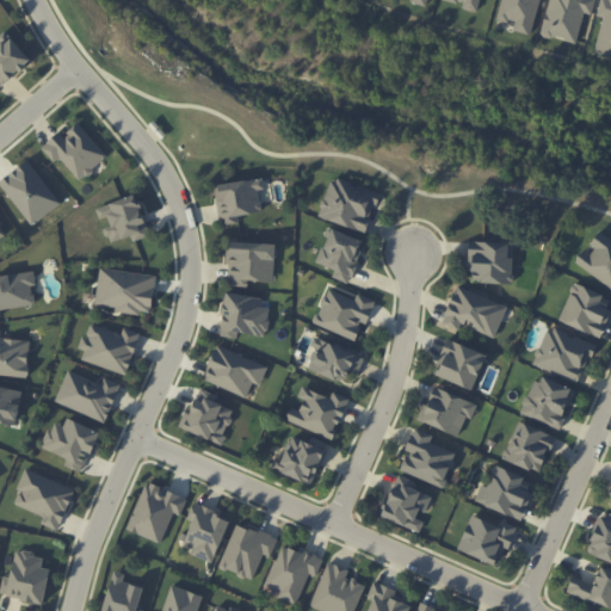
[(444,0),(463,4),(462,8),(477,12),(480,0),(444,0)]
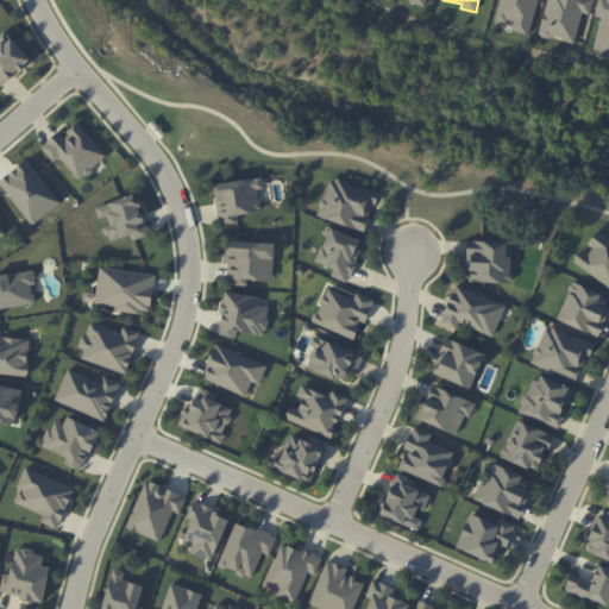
[(500,0),(496,19),(513,24),(512,31),(529,35),(538,0),(500,0)]
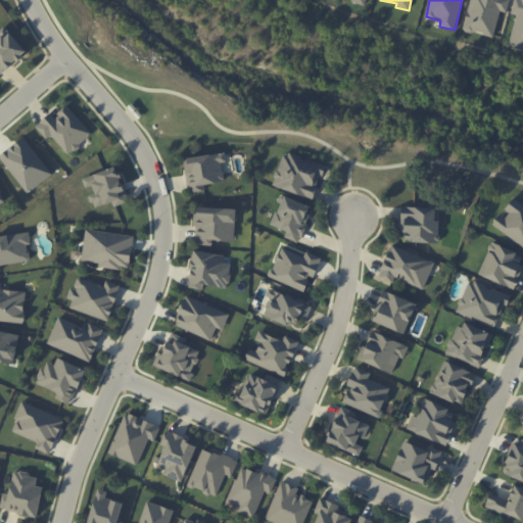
[(470,0),(463,30),(493,37),(500,11),(507,12),(509,0),(470,0)]
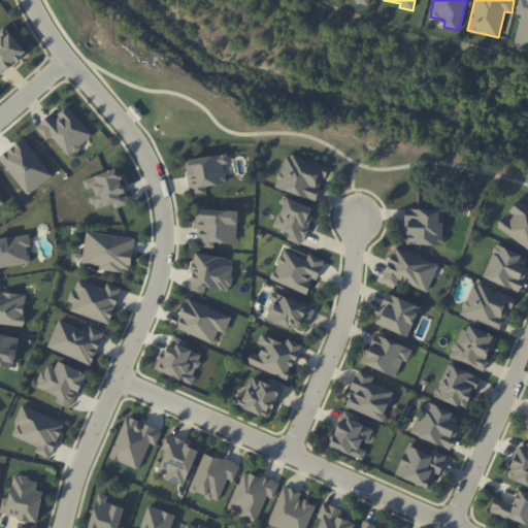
[(527,48),(527,0),(519,0),(516,13),(521,14),(513,45),(527,48)]
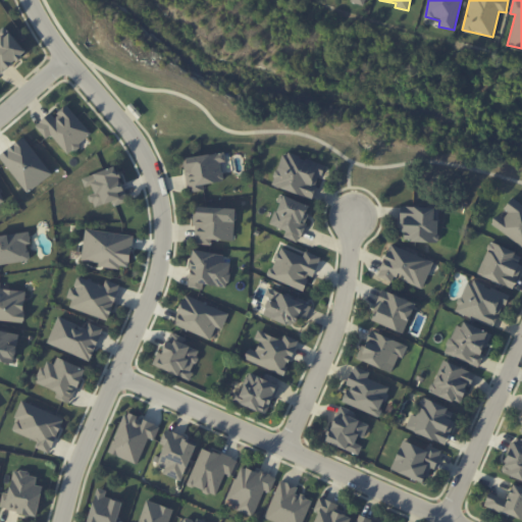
[(0,73),(27,52),(6,28),(0,33),(0,73)]
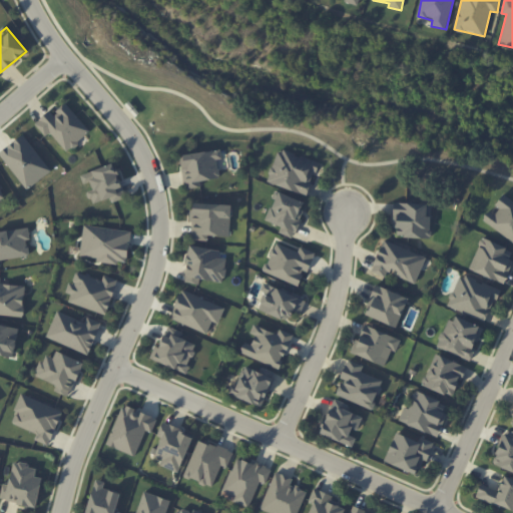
[(50,132),(68,151),(90,130),(65,103),(53,114),(50,110),(35,123),(46,135),(50,132)]
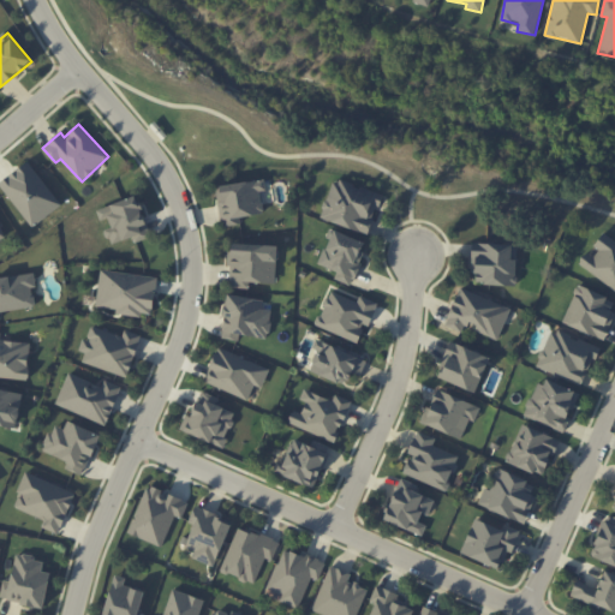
[(0,181),(30,227),(61,207),(30,161),(0,180),(0,181)]
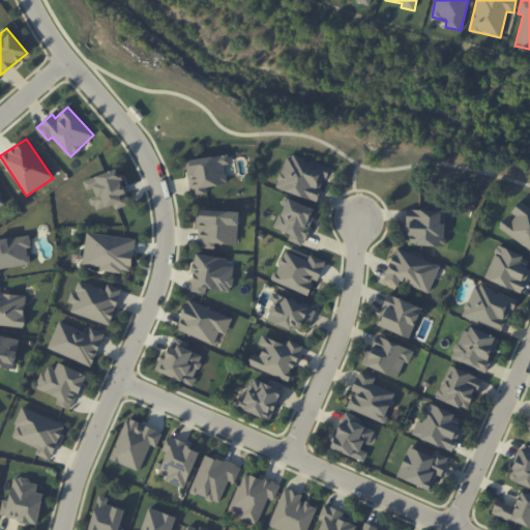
[(329,168),(288,153),(275,186),(317,202),(329,168)]
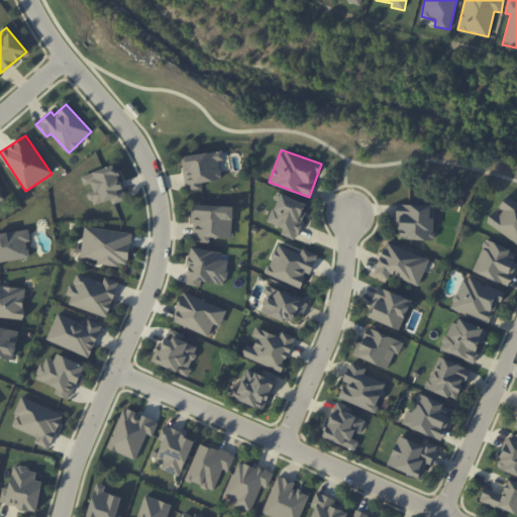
[(182,157),(187,191),(203,188),(202,182),(222,179),(219,161),(224,160),(222,150),(182,157)]
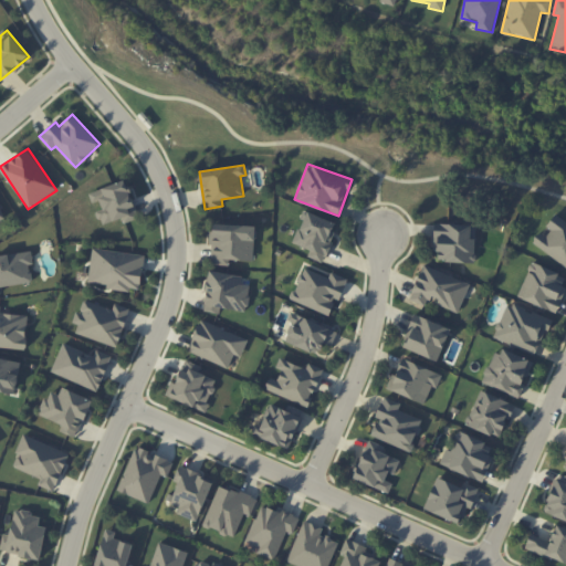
[(88,192),(94,208),(95,207),(101,226),(123,218),(124,222),(138,218),(126,180),(88,192)]
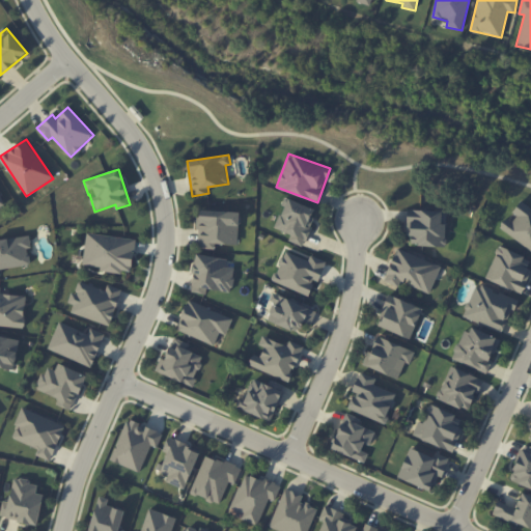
[(290,234),(288,241),(302,246),(317,211),(287,197),(275,227),(290,234)]
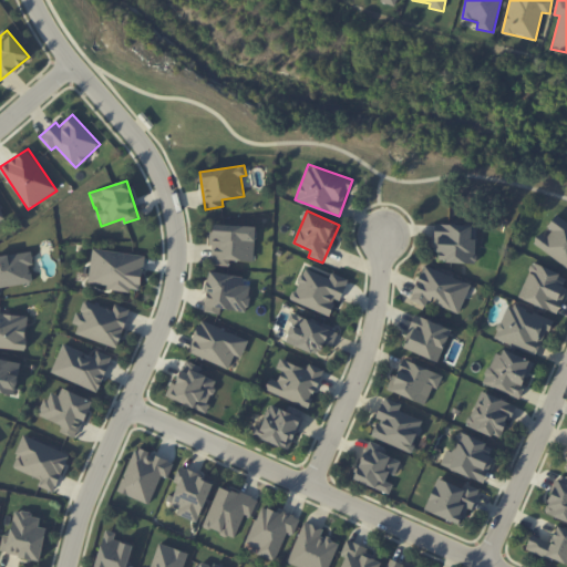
[(533,243),(566,267),(566,222),(556,214),(547,227),(552,229),(546,237),(539,233),(533,243)]
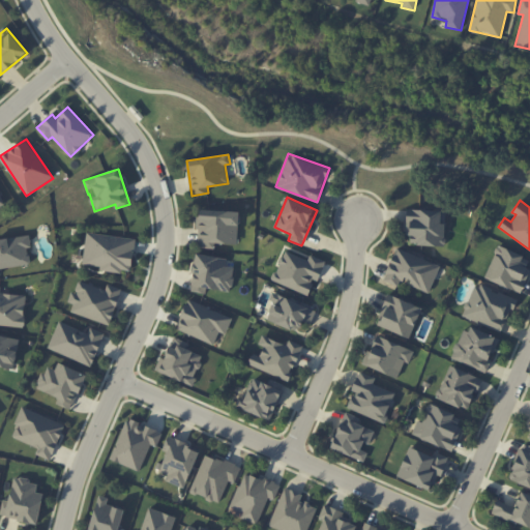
[(238,243),(239,211),(199,209),(197,247),(214,248),(214,242),(238,243)]
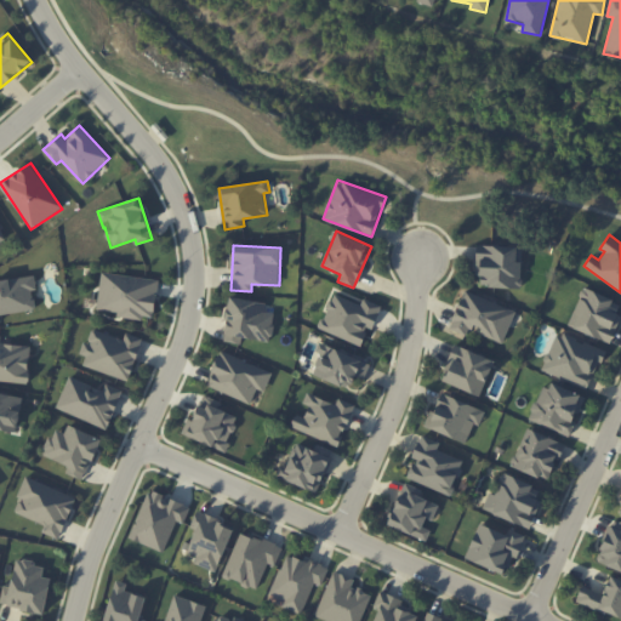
[(522,288),(523,246),(478,245),(477,286),(522,288)]
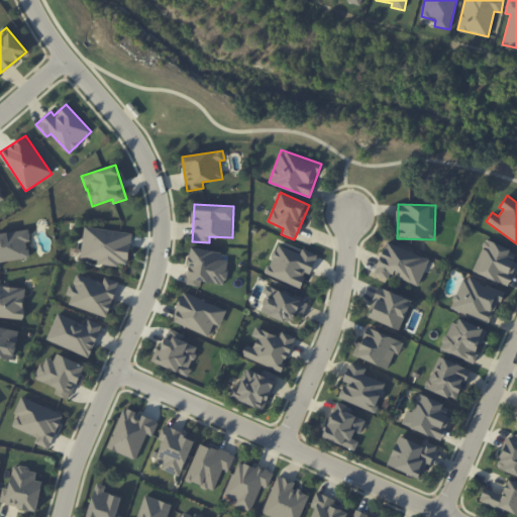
[(127,267),(133,233),(85,226),(80,259),(127,267)]
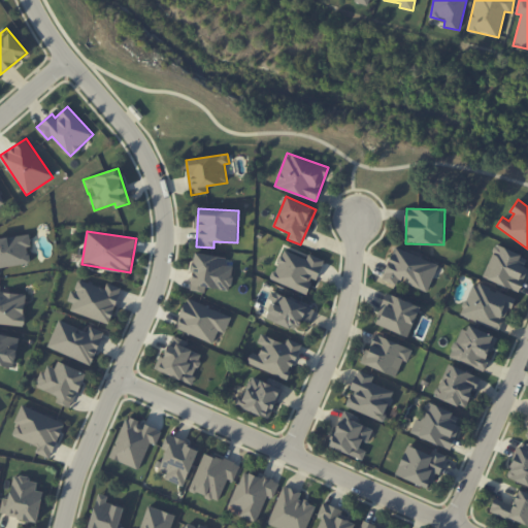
[(0,271),(0,267),(31,263),(29,248),(31,246),(30,234),(0,238),(0,273),(0,274),(0,271)]
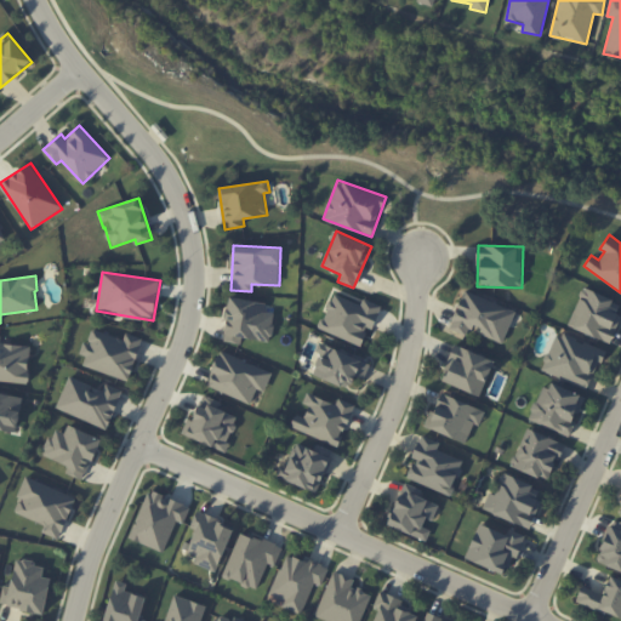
[(568,325),(609,342),(620,314),(620,303),(584,288),(568,325)]
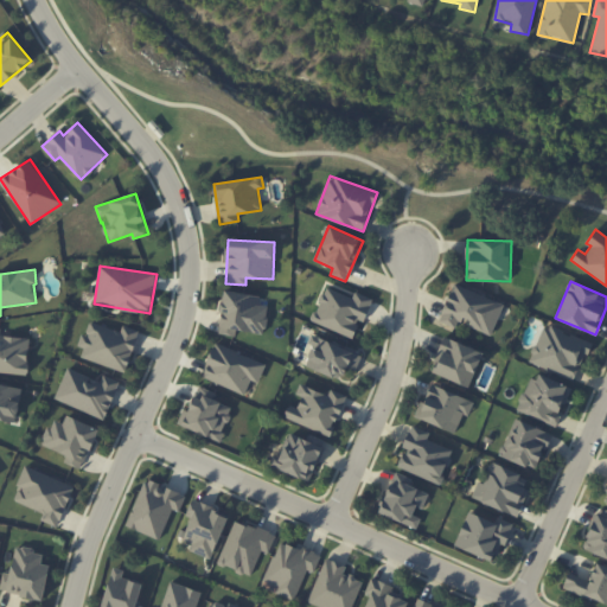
[(492,334),(504,305),(454,283),(439,321),(457,328),(460,321),(492,334)]
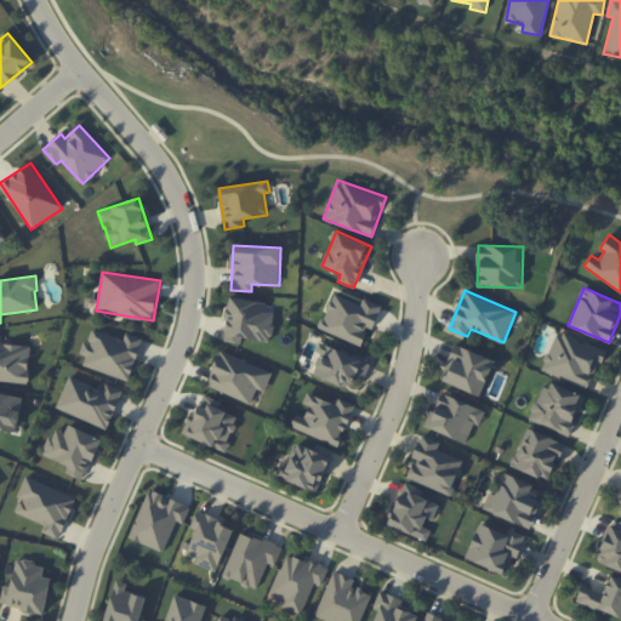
[(362,345),(368,328),(372,329),(382,306),(363,298),(362,305),(332,294),(319,329),(362,345)]
